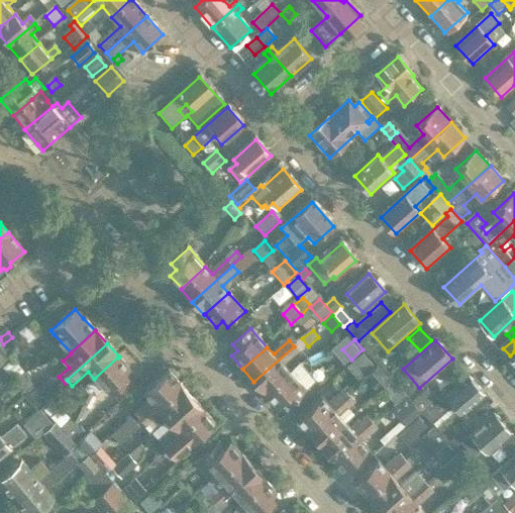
[(284,366),(299,351),(294,346),(253,382),(266,395),(290,373),(284,366)]
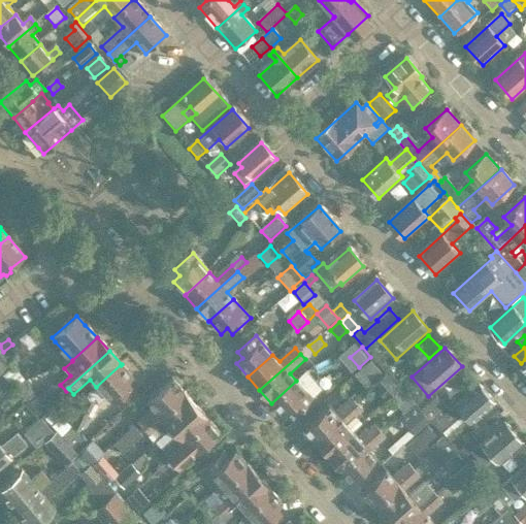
[(0,374),(9,368),(0,356),(0,374)]
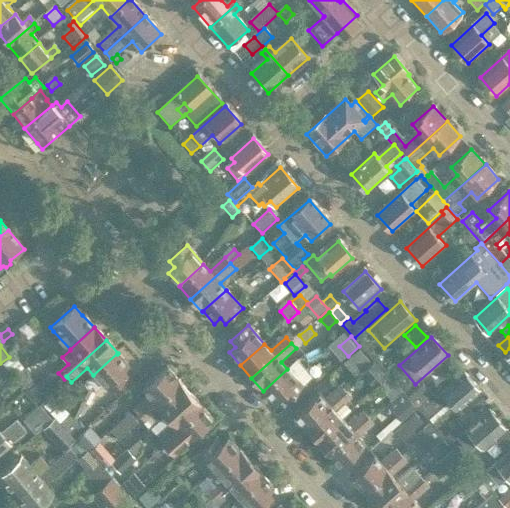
[(361,373),(374,362),(360,348),(348,360),(361,373)]
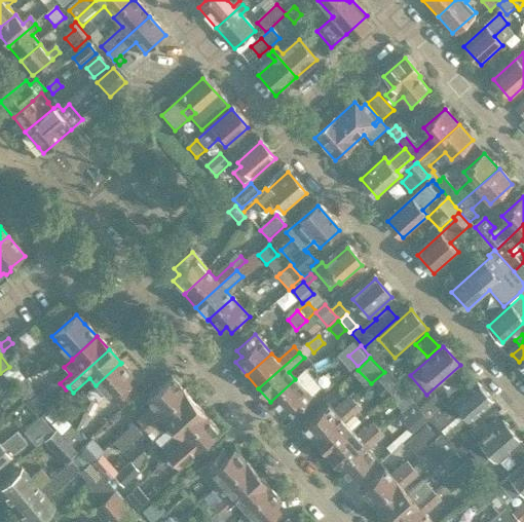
[(132,376),(120,364),(120,363),(96,385),(112,405),(132,388),(125,381),(132,376)]
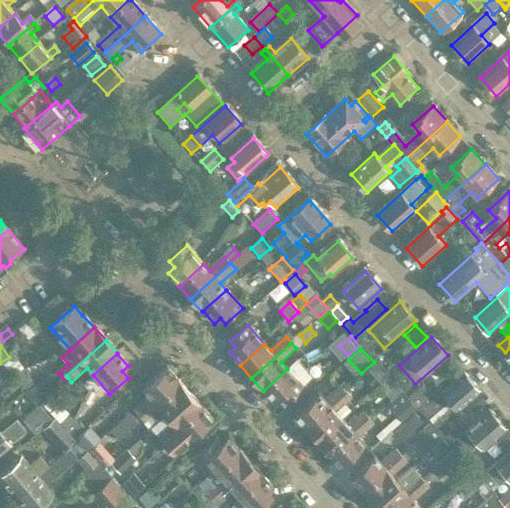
[(304,388),(313,378),(298,362),(288,370),(287,369),(263,391),(275,403),(281,398),(286,404),(304,388)]
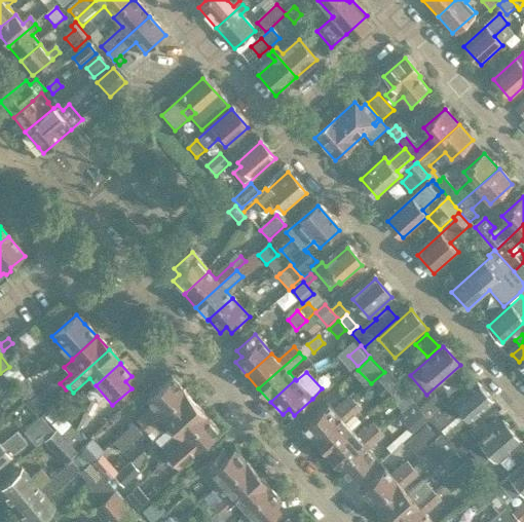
[(387,400),(399,389),(386,374),(374,384),(387,400)]
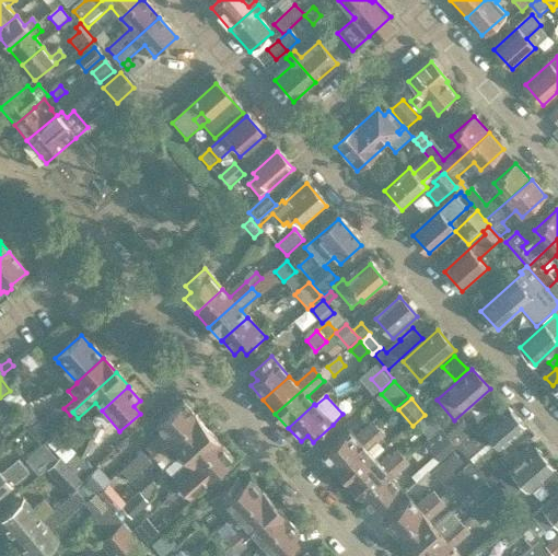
[(153,456),(195,418),(182,404),(167,417),(163,417),(161,419),(161,424),(157,427),(164,435),(147,450),(153,456)]
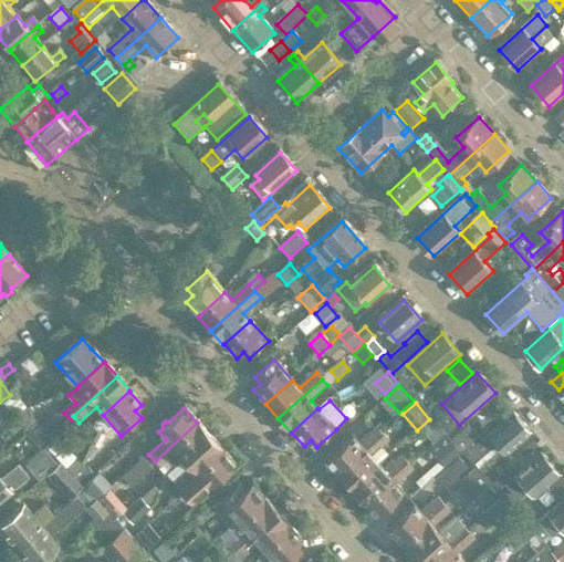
[(30,412),(20,422),(43,446),(53,435),(71,419),(64,413),(59,414),(45,426),(40,427),(30,412)]
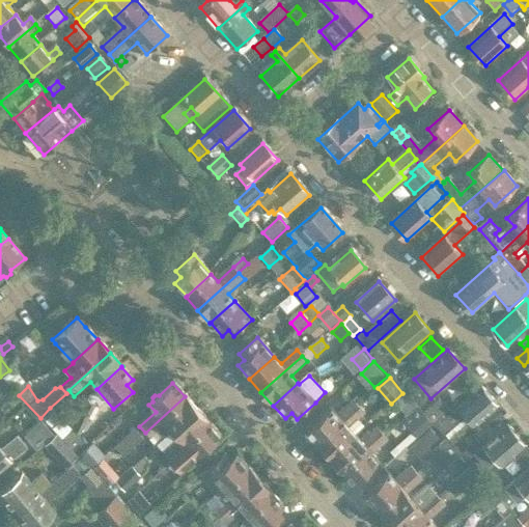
[(475,426),(498,407),(482,389),(444,423),(452,434),(468,419),(475,426)]
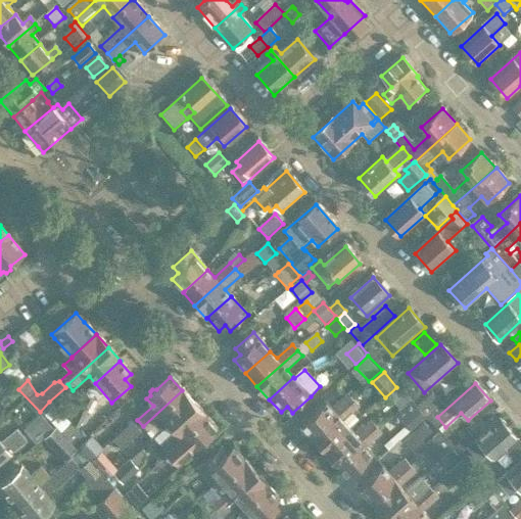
[(396,407),(406,397),(396,388),(387,396),(396,407)]
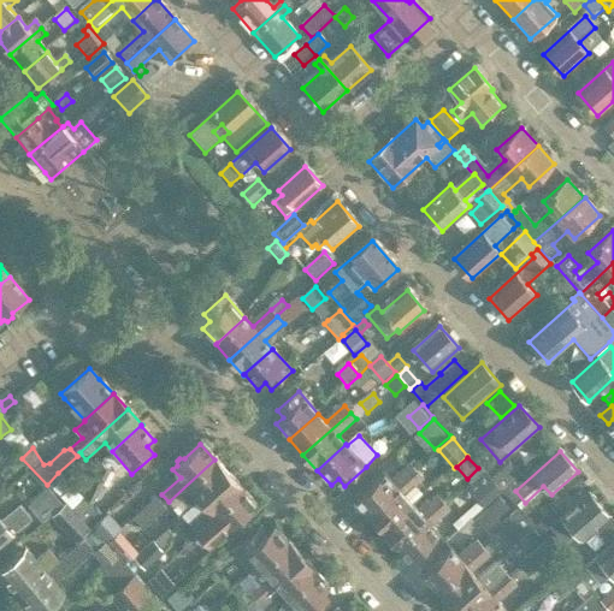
[(200,500),(228,475),(214,460),(169,502),(175,508),(184,499),(193,509),(201,500),(200,500)]
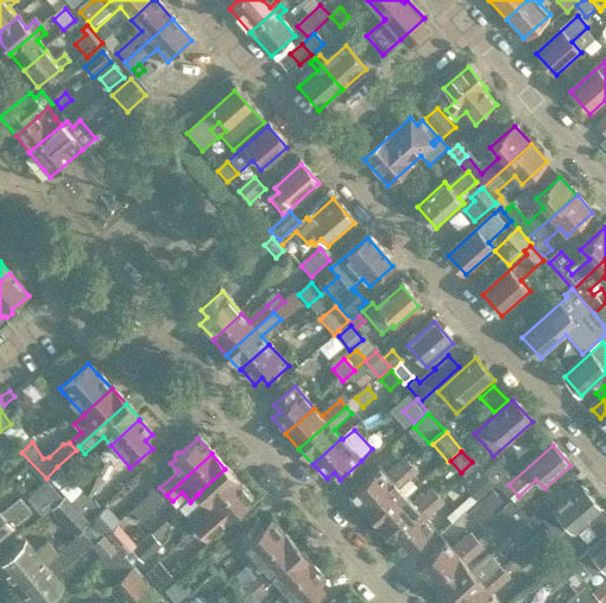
[(380,468),(352,494),(365,511),(412,468),(418,462),(411,455),(406,461),(387,476),(380,468)]
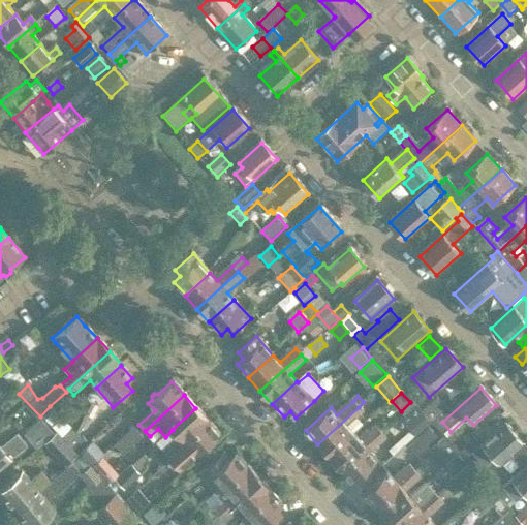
[(432,424),(448,410),(438,399),(422,413),(432,424)]
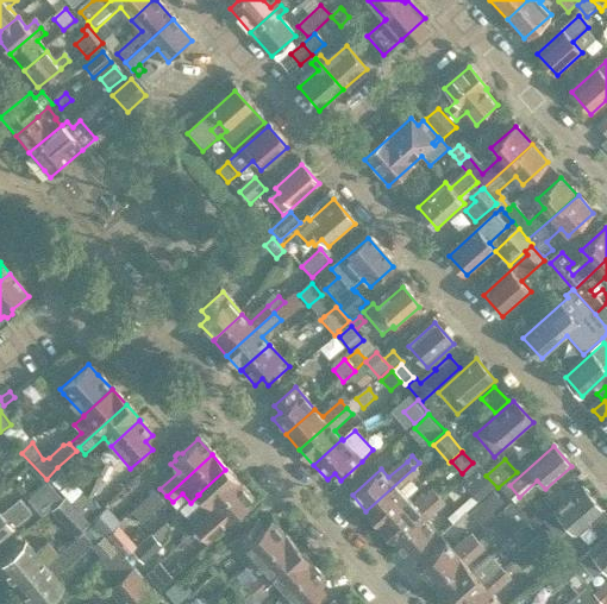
[(93,499),(110,466),(101,463),(85,495),(93,499)]
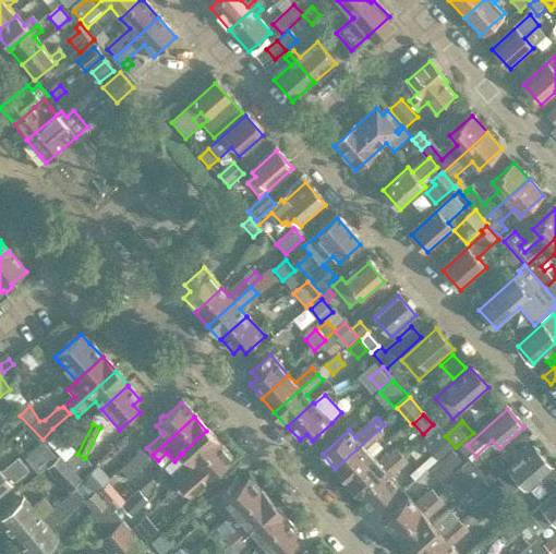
[(367,450),(384,435),(378,430),(335,469),(347,482),(374,458),(367,450)]
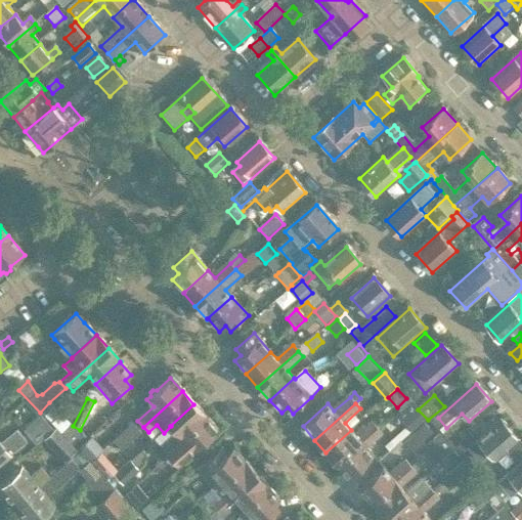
[(418,409),(412,403),(391,422),(397,428),(402,424),(411,434),(428,420),(418,409)]
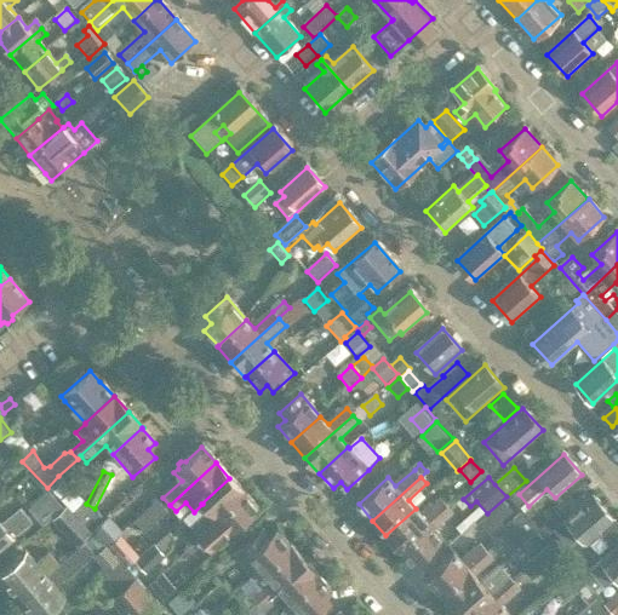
[(55,494),(64,483),(58,478),(49,488),(55,494)]
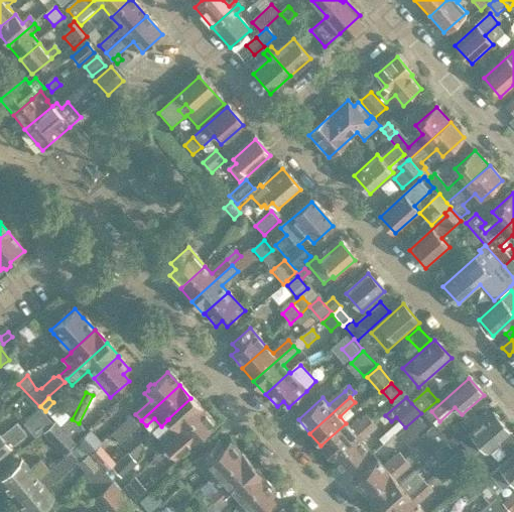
[(163,444),(203,410),(190,398),(167,419),(168,419),(173,425),(158,439),(163,444)]
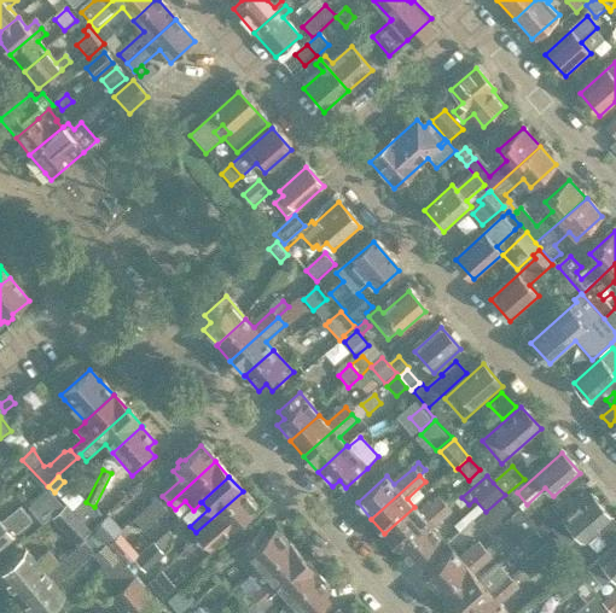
[(569,486),(577,497),(588,488),(582,480),(581,479),(580,477),(569,486)]
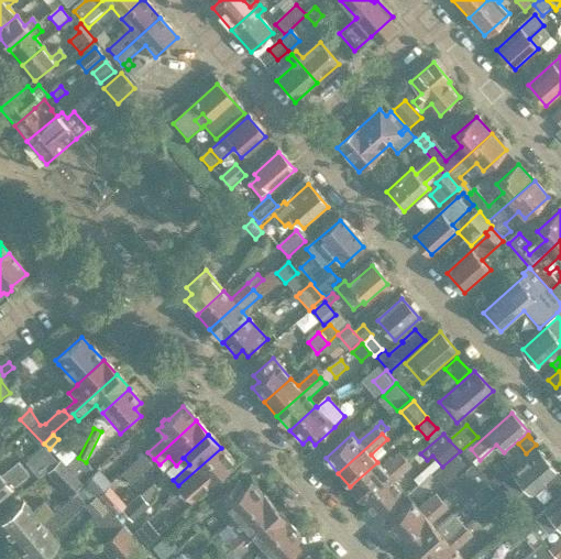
[(50,450),(67,468),(77,457),(67,447),(65,449),(58,441),(50,450)]
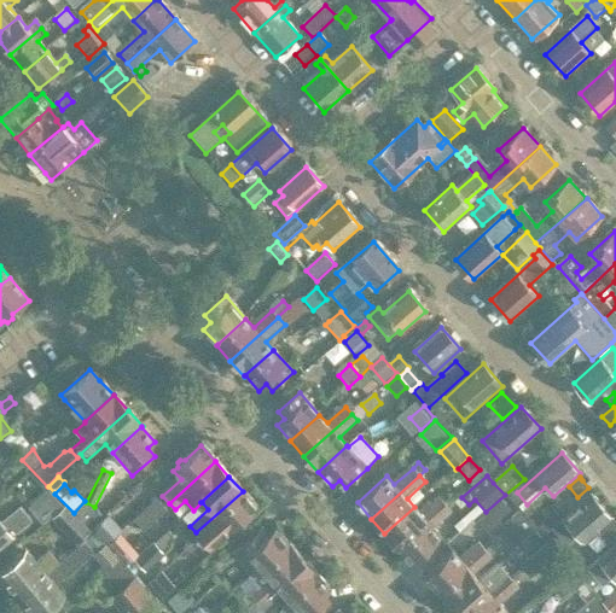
[(44,526),(64,508),(50,490),(36,501),(38,503),(30,509),(44,526)]
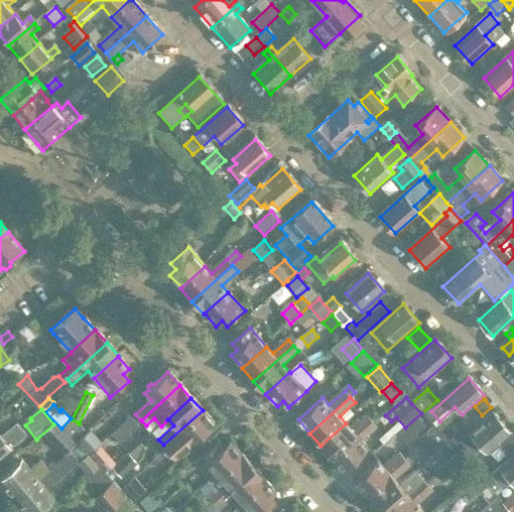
[(175,459),(215,423),(203,410),(163,444),(175,459)]
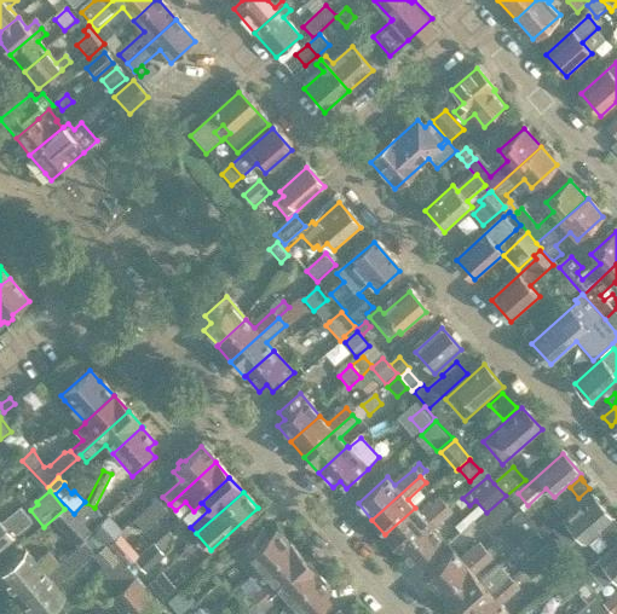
[(586,545),(613,520),(593,498),(554,533),(569,550),(581,539),(586,545)]
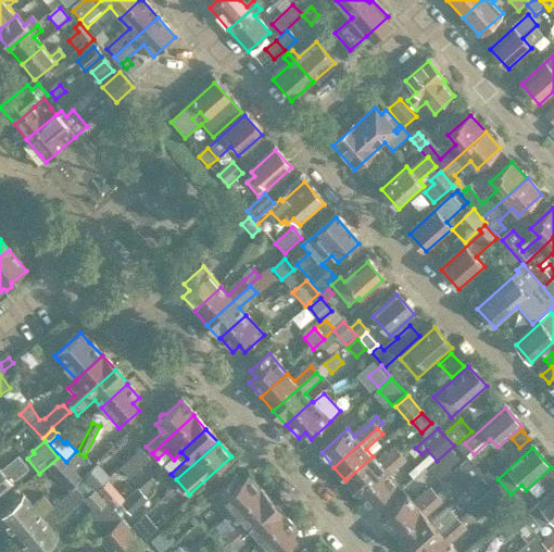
[(357,494),(401,454),(395,449),(378,463),(373,456),(345,480),(357,494)]
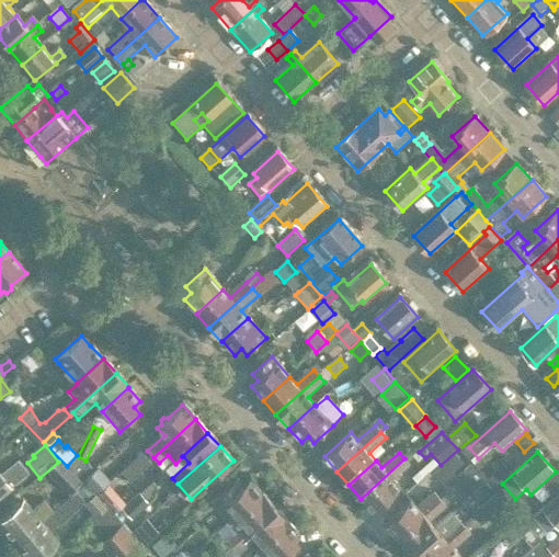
[(141,474),(151,465),(143,455),(132,464),(141,474)]
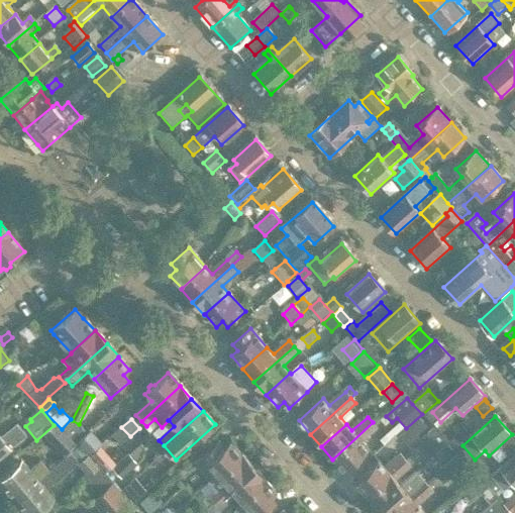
[(418,437),(428,428),(420,419),(401,436),(406,442),(401,447),(407,454),(422,441),(418,437)]
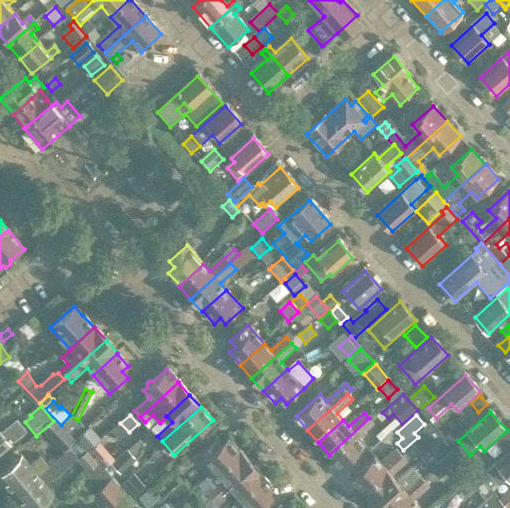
[(86,419),(79,425),(71,417),(62,426),(71,436),(73,434),(77,439),(88,429),(87,429),(91,425),(86,419)]
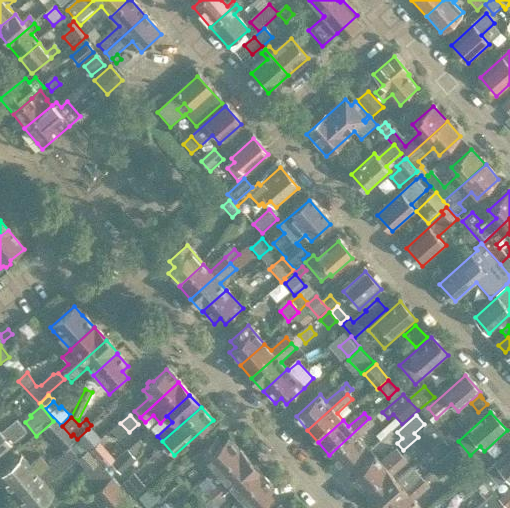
[(359,438),(374,424),(369,418),(329,455),(341,467),(365,445),(359,438)]
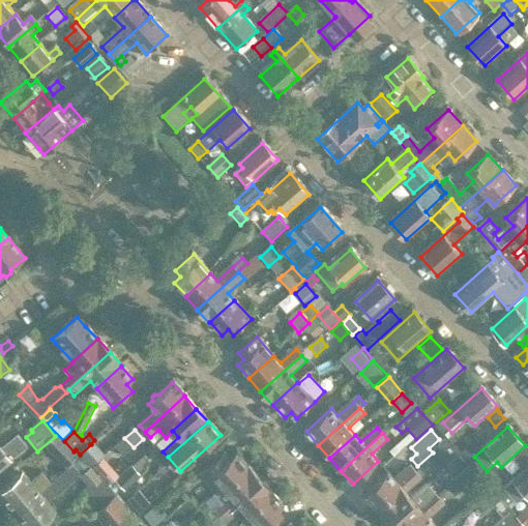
[(67,469),(79,458),(57,436),(46,446),(67,469)]
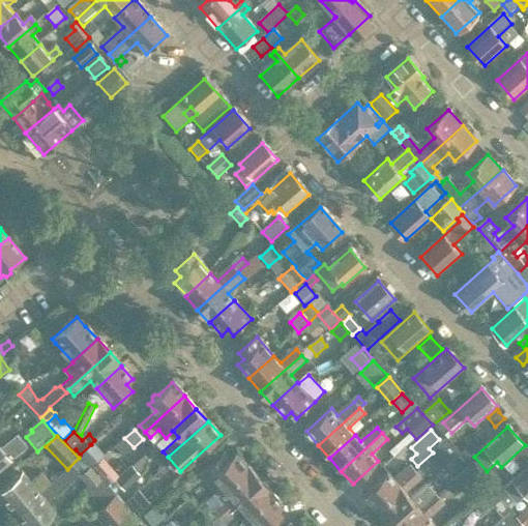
[(0,471),(28,448),(19,438),(2,450),(0,447),(0,471)]
